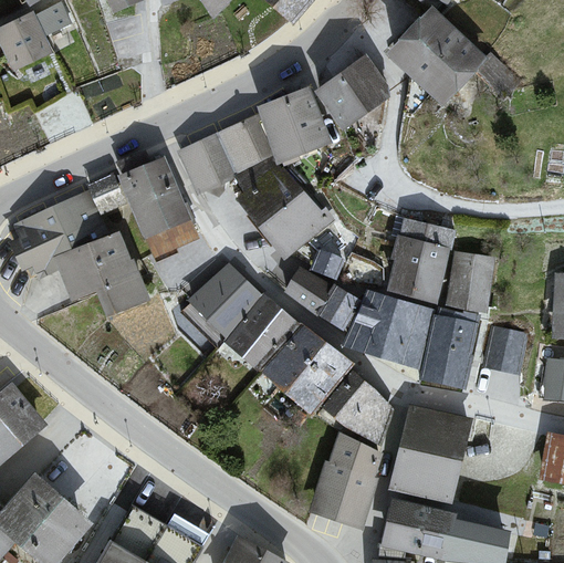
[(106,0),(113,13),(145,2),(144,0),(106,0)]
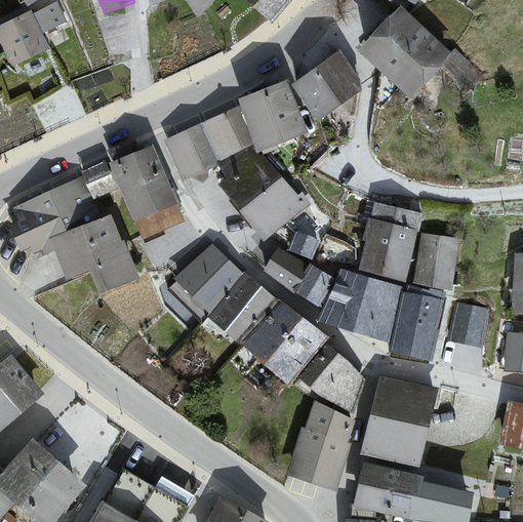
[(187,0),(197,16),(212,0),(187,0)]
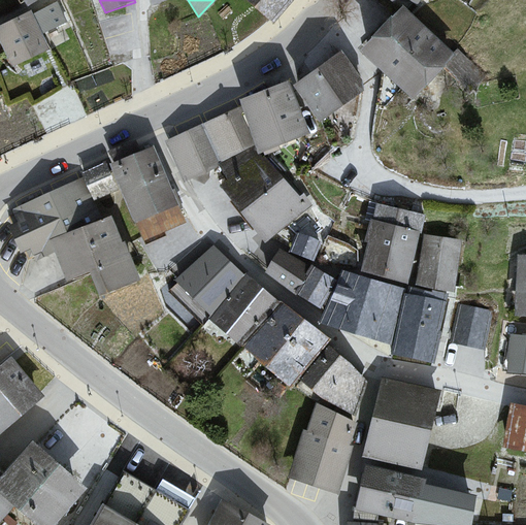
[(245,0),(272,24),(292,0),(245,0)]
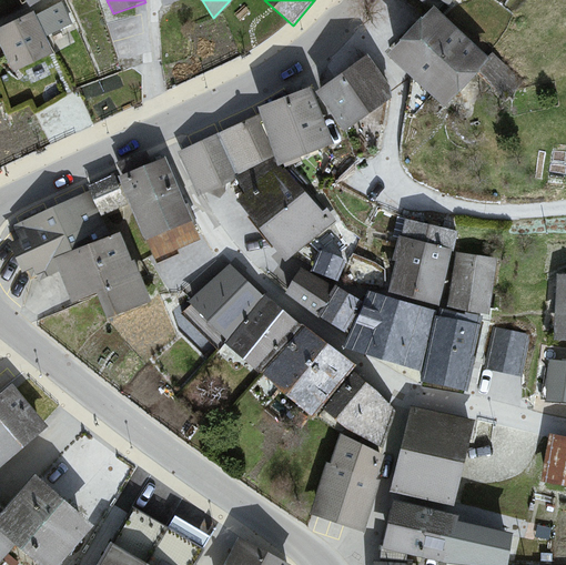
[(417,0),(433,11),(391,57),(452,103),(497,60),(450,12),(458,0),(417,0)]
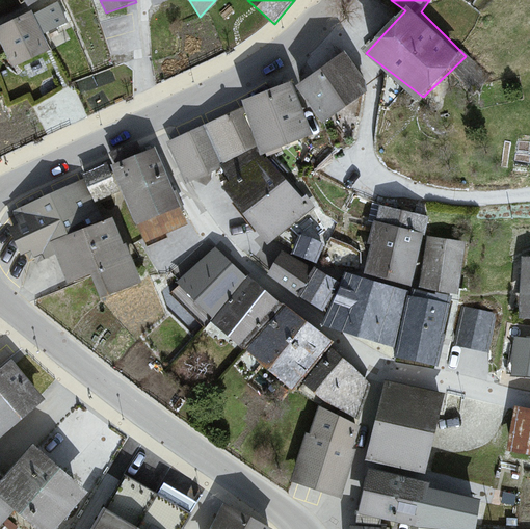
[(53,5),(33,15),(43,34),(65,25),(53,5)]
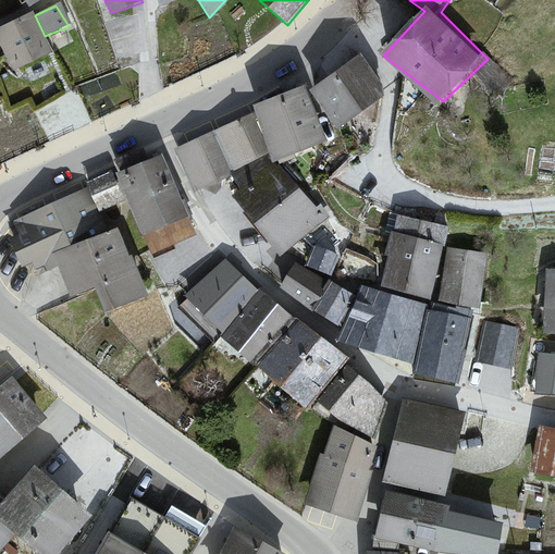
[(0,46),(11,66),(50,48),(45,36),(35,15),(31,7),(0,21),(0,46)]
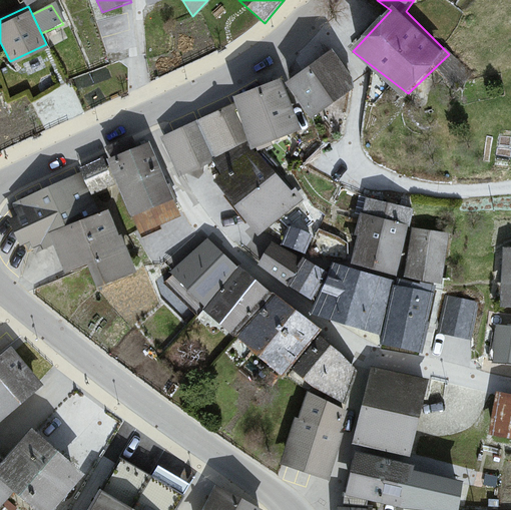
[(328,49),(283,84),(308,116),(352,84),(328,49)]
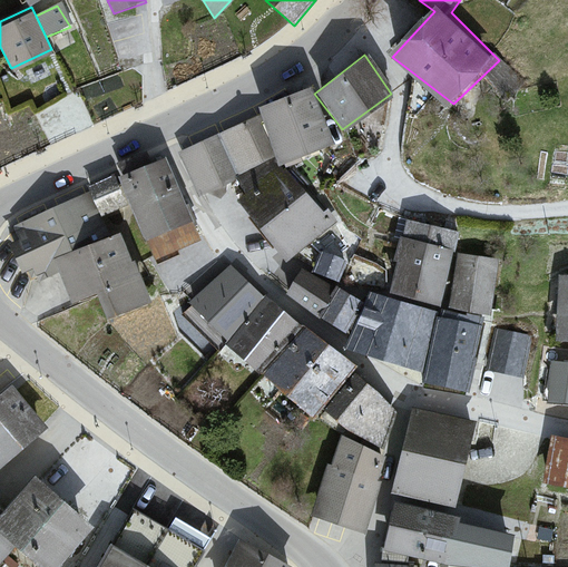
[(306,90),(262,107),(283,163),(330,146),(306,90)]
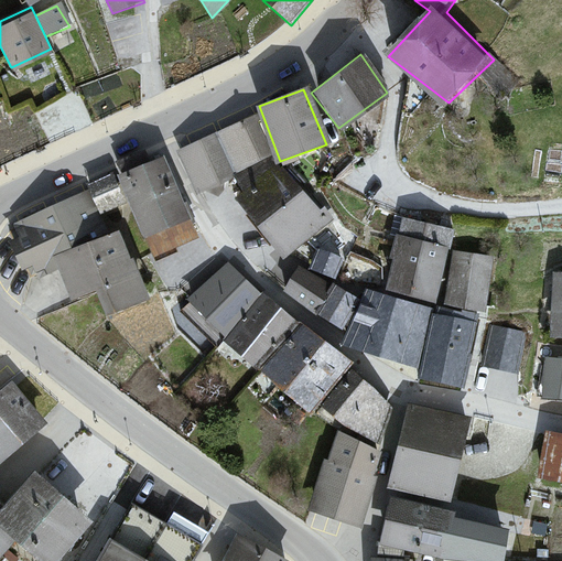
[(245,118),(182,150),(201,194),(263,155),(245,118)]
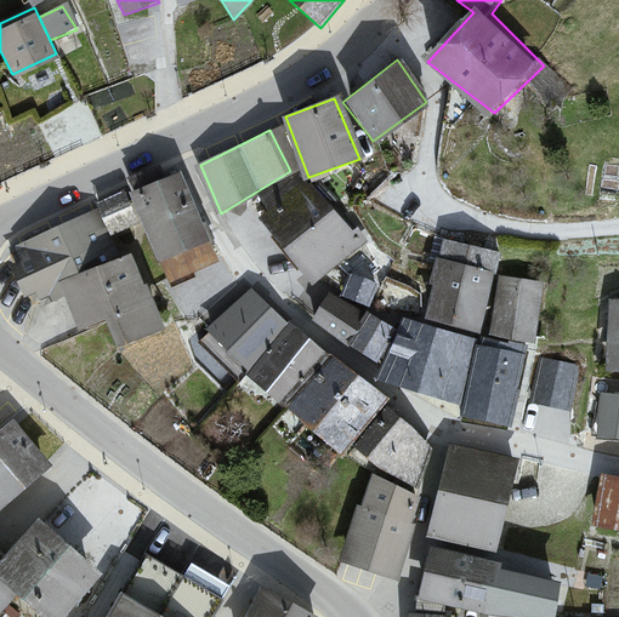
[(175,175),(130,189),(164,273),(215,258),(175,175)]
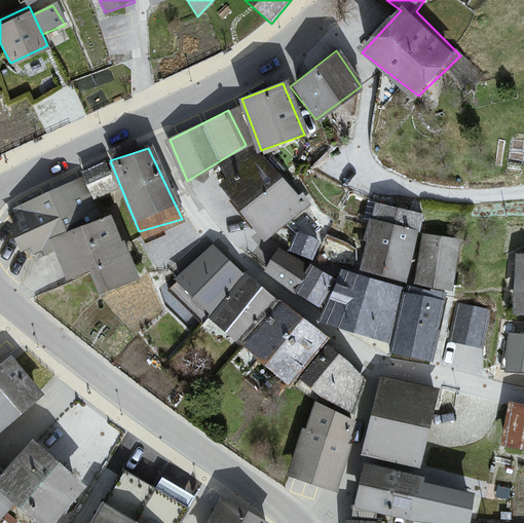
[(261,150),(218,185),(264,243),(305,209),(261,150)]
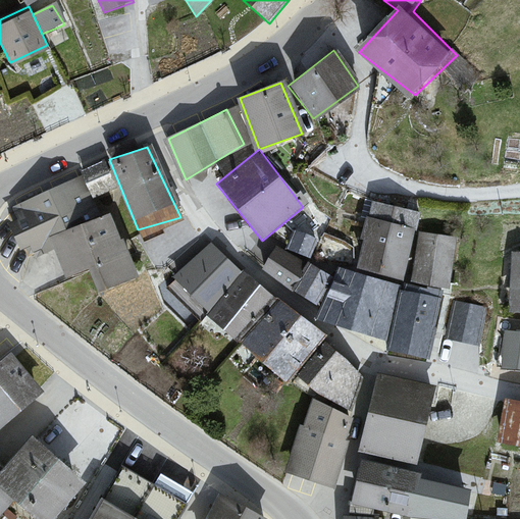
[(74,177),(4,211),(32,257),(56,250),(66,278),(93,271),(106,294),(140,276),(111,215),(102,218),(74,177)]
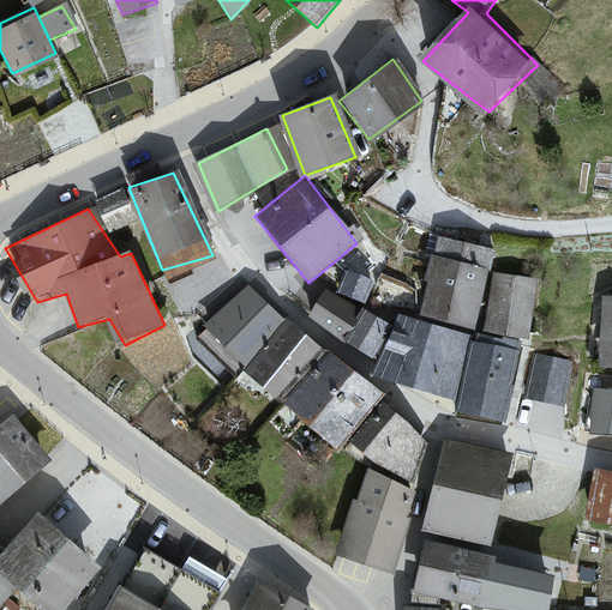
[(498,246),(437,234),(426,278),(436,283),(429,308),(533,340),(540,278),(495,271),(498,246)]
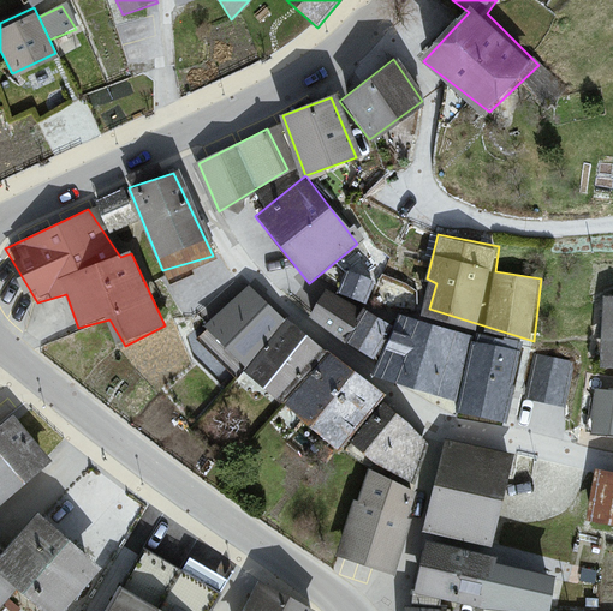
[(322,291),(309,313),(357,348),(375,360),(391,329),(367,310),(376,283),(345,271),(337,294),(322,291)]
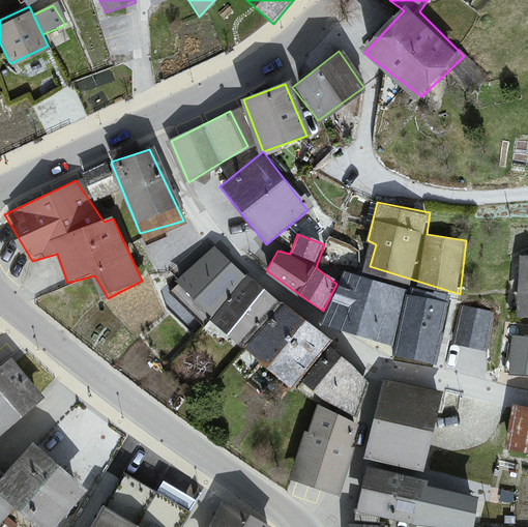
[(283,304),(216,253),(186,297),(241,349),(244,345),(262,326),(283,304)]
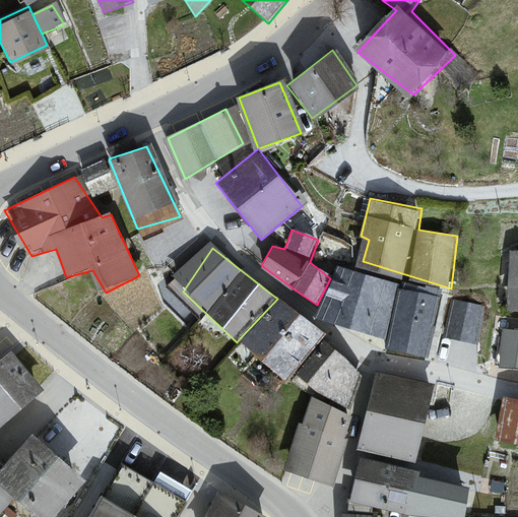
[(400,282),(336,267),(322,311),(388,340),(400,282)]
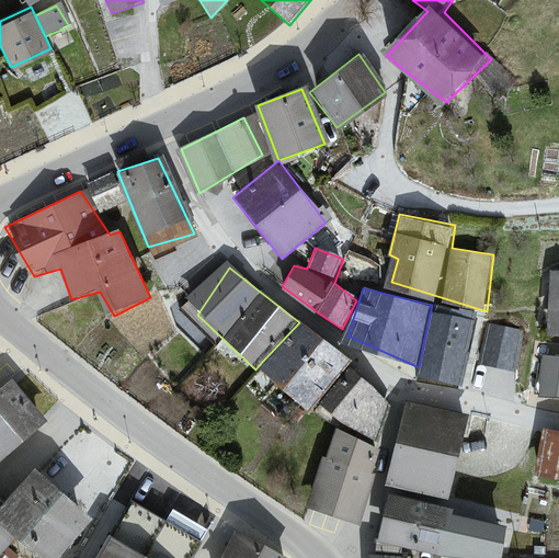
[(478,318),(433,310),(422,372),(468,384),(478,318)]
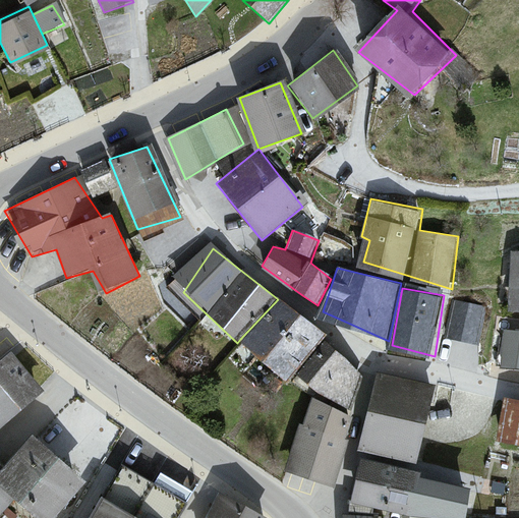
[(257,321),(240,339),(285,383),(324,335),(278,299),(257,321)]
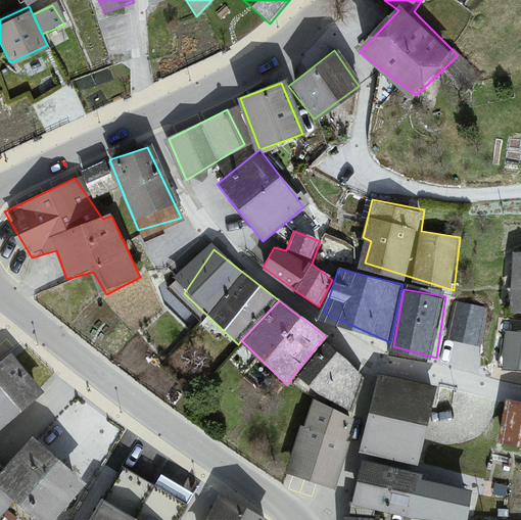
[(483,309),(450,300),(444,332),(480,340),(483,309)]
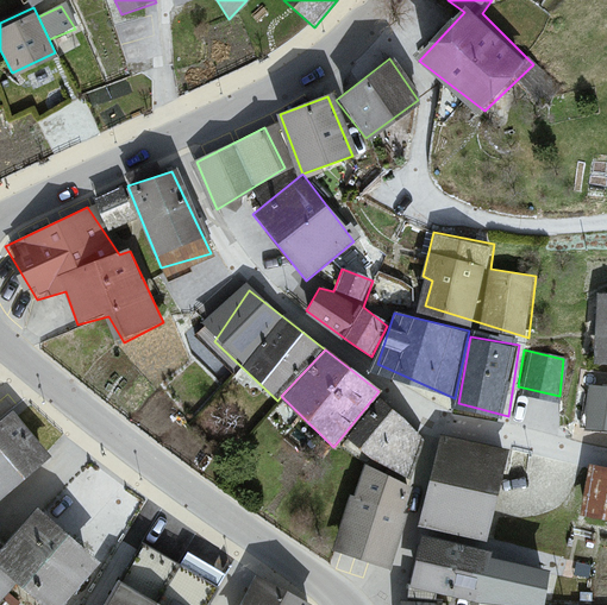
[(394,408),(361,447),(410,486),(425,445),(394,408)]
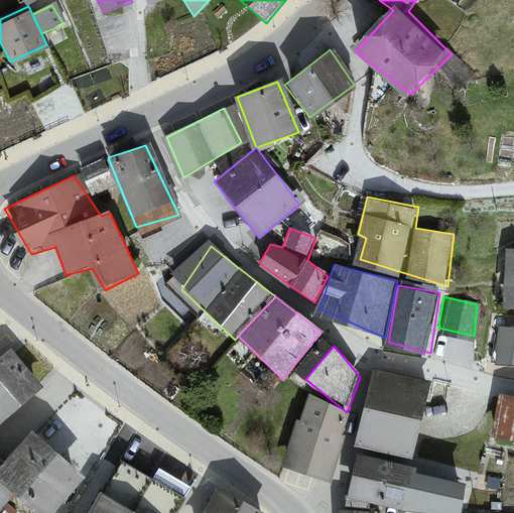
[(0,420),(4,424),(42,386),(12,351),(0,360),(0,420)]
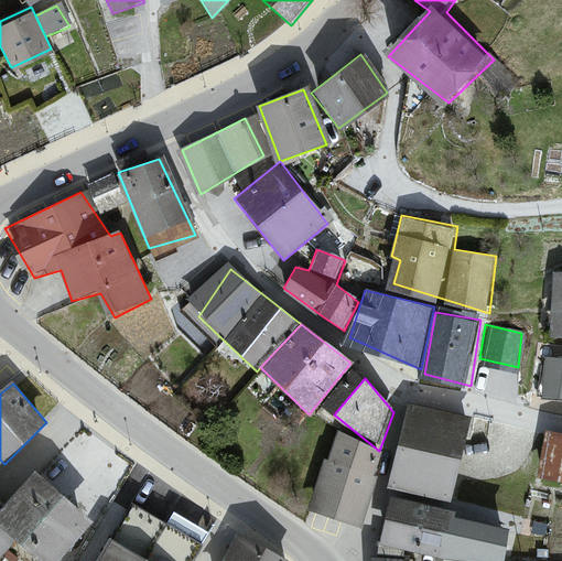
[(404,403),(386,487),(451,502),(474,418),(404,403)]
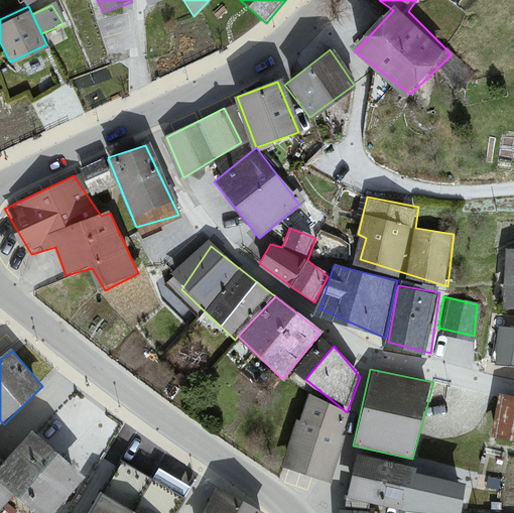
[(347,415),(306,393),(279,463),(330,485),(347,415)]
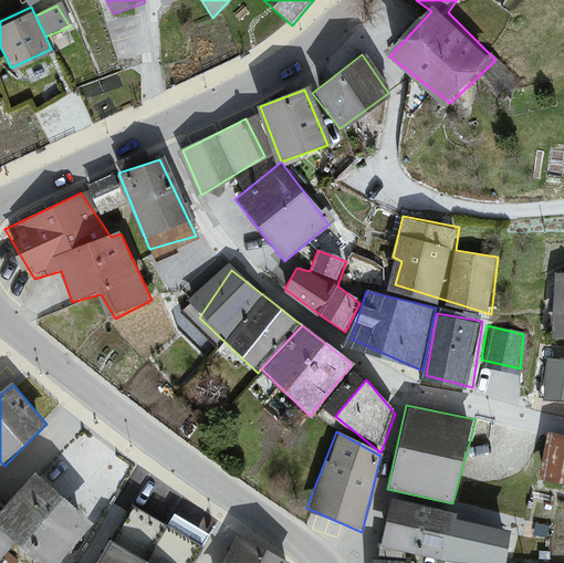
[(563,437),(544,431),(535,482),(563,489),(563,437)]
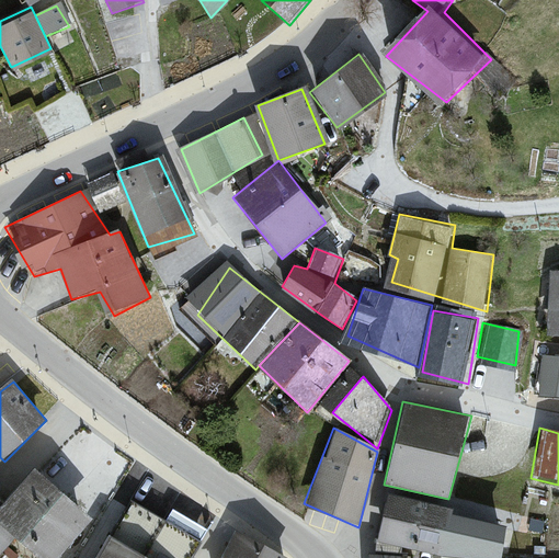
[(48,557),(61,557),(95,521),(37,470),(6,500),(0,496),(0,555),(15,536),(48,557)]
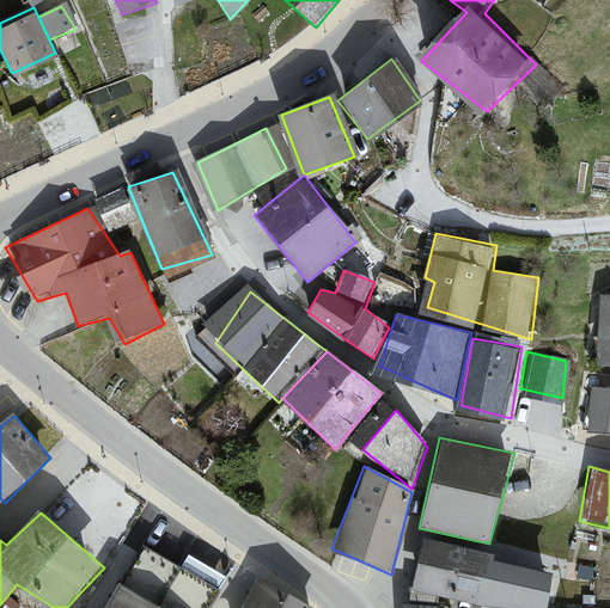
[(421,536),(413,587),(483,606),(495,554),(421,536)]
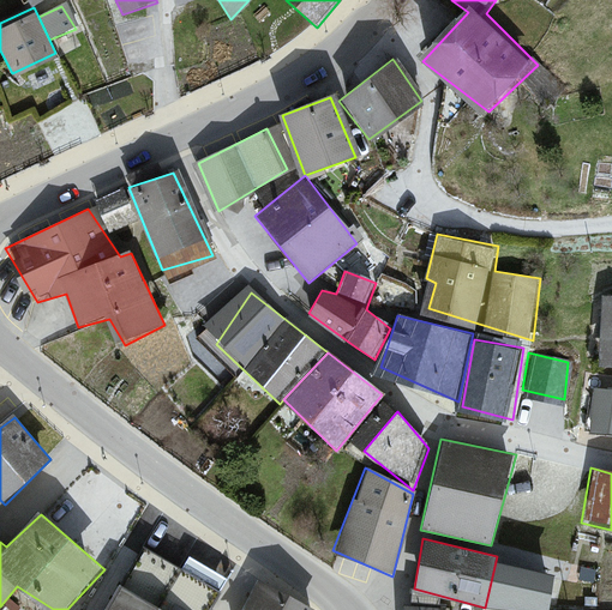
[(306,609),(253,580),(240,609),(306,609)]
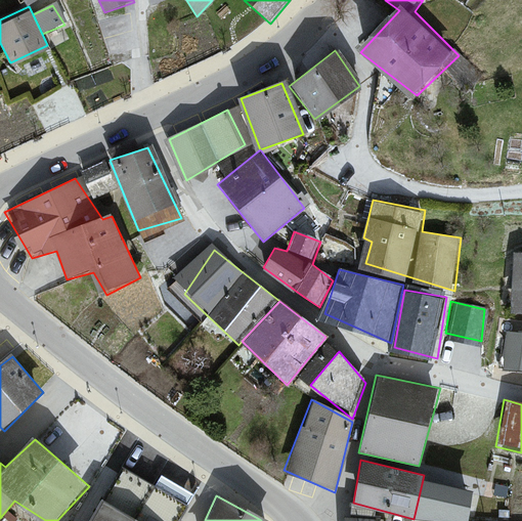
[(97,520),(136,520),(107,504),(97,520)]
